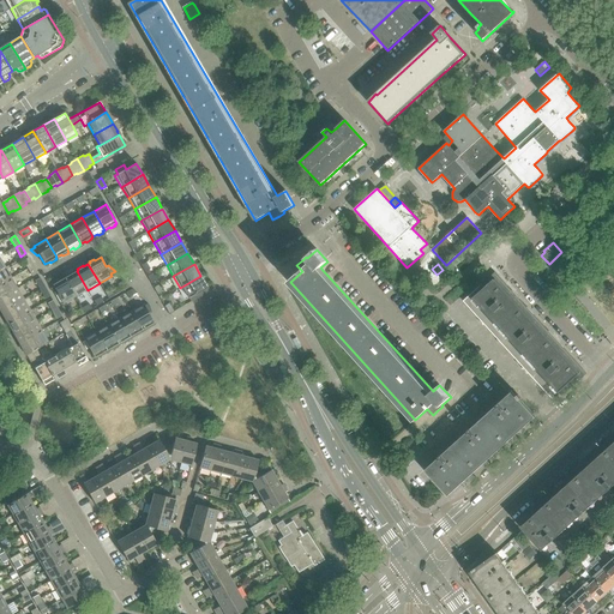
[(37,274),(32,265),(28,268),(32,276),(37,274)]
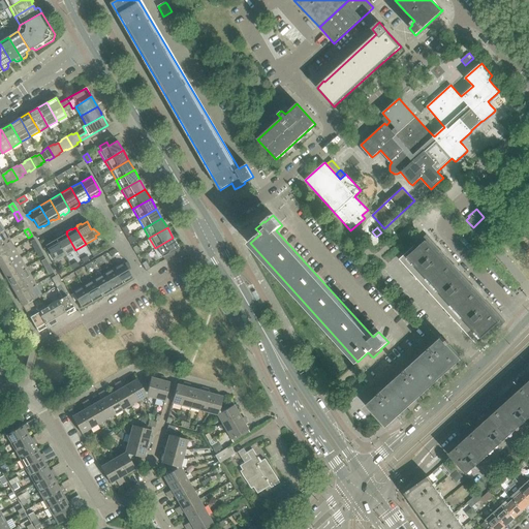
[(0,244),(8,240),(4,231),(0,232),(0,244)]
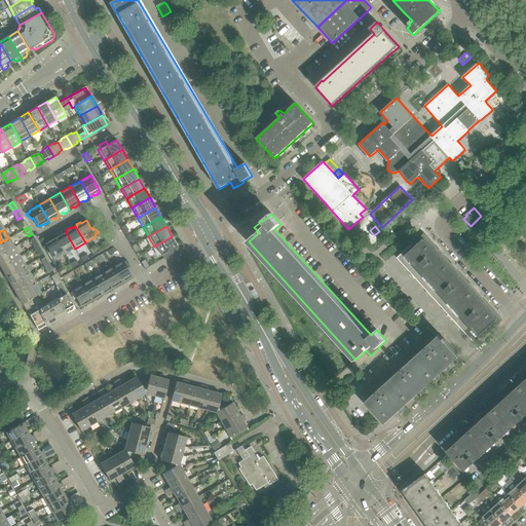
[(75,249),(66,232),(61,234),(61,233),(55,235),(57,237),(55,237),(65,254),(75,249)]
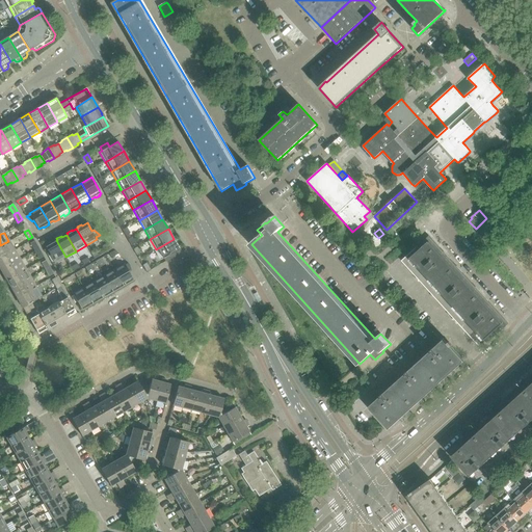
[(178,250),(180,248),(174,239),(156,249),(161,259),(161,260),(164,258),(165,261),(180,254),(178,250)]
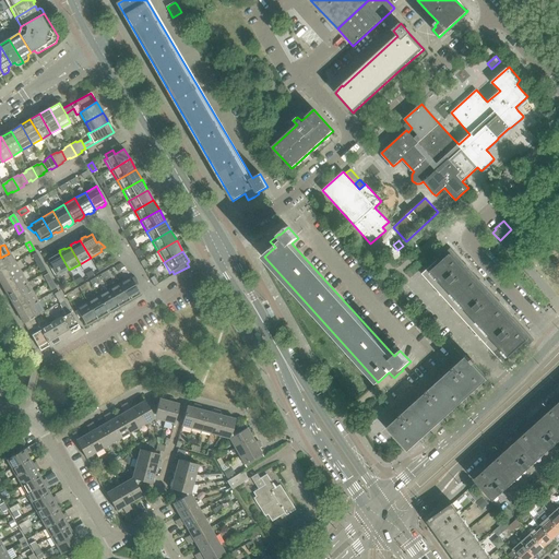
[(69,270),(59,252),(55,256),(54,254),(48,257),(49,258),(47,259),(52,269),(50,270),(55,276),(57,275),(58,276),(69,270)]
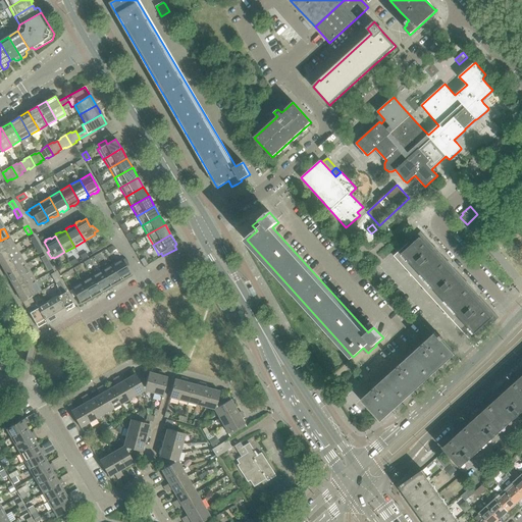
[(0,253),(14,246),(8,237),(0,241),(0,253)]
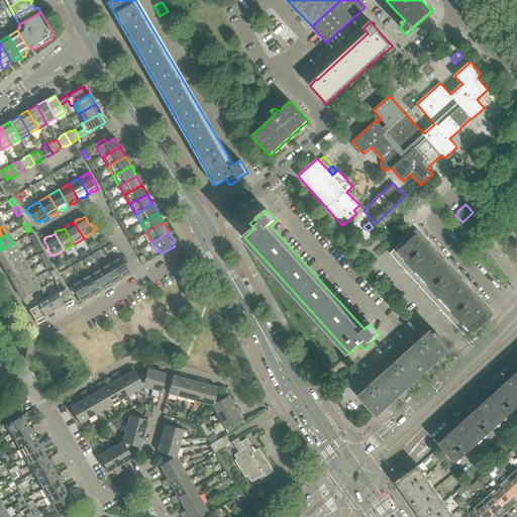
[(37,241),(33,234),(29,236),(33,244),(37,241)]
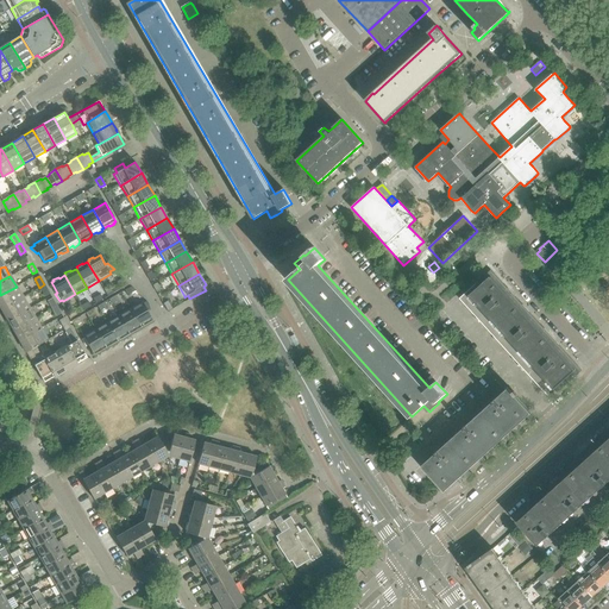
[(576,370),(523,313),(491,277),(470,296),(466,293),(459,299),(538,385),(545,380),(554,389),(576,370)]
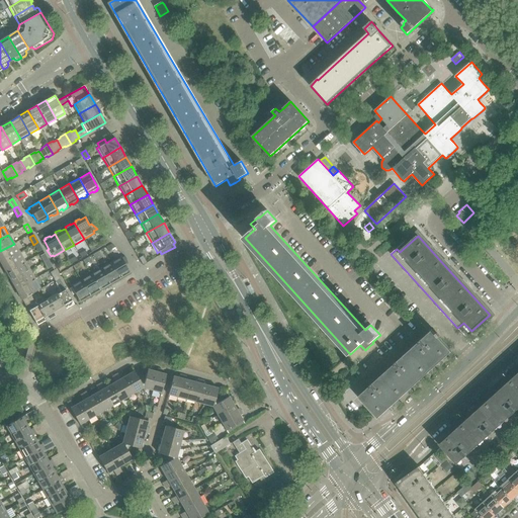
[(42,250),(37,242),(33,245),(38,252),(42,250)]
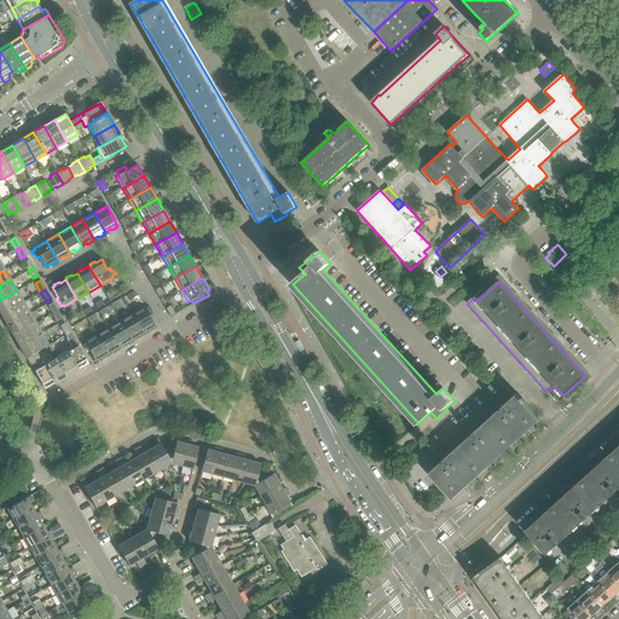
[(0,311),(1,314),(23,302),(17,291),(0,300),(0,311)]
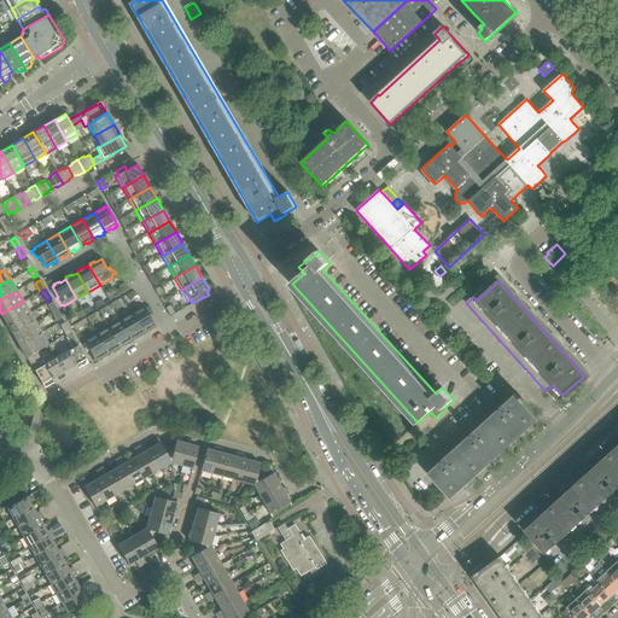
[(9,325),(29,313),(23,302),(1,314),(9,325)]
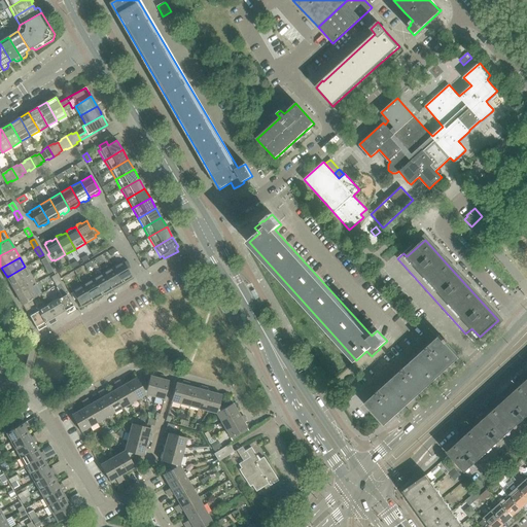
[(149,268),(145,260),(141,262),(145,270),(149,268)]
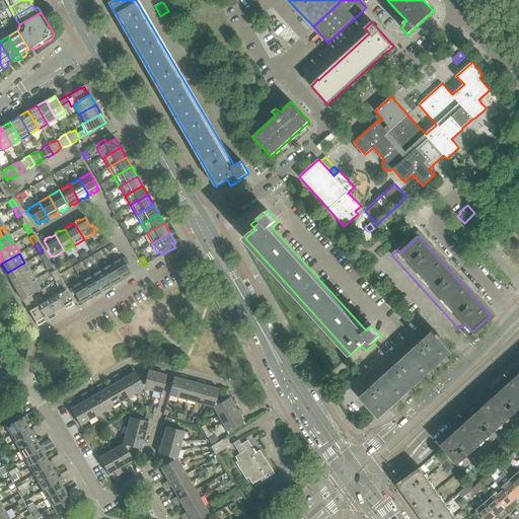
[(130,273),(126,265),(128,264),(127,261),(125,257),(122,258),(121,257),(110,263),(120,279),(125,277),(125,278),(130,276),(129,274),(130,273)]
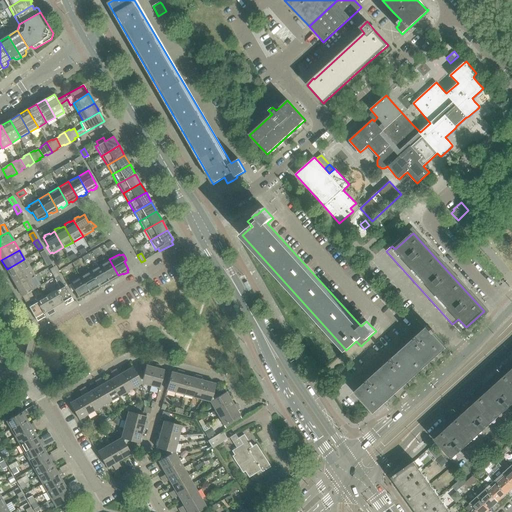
[(51,263),(47,257),(43,259),(47,266),(51,263)]
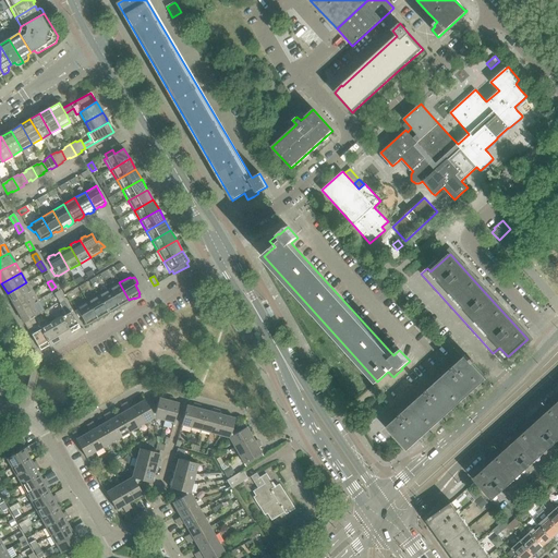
[(12,303),(32,291),(26,282),(8,293),(12,303)]
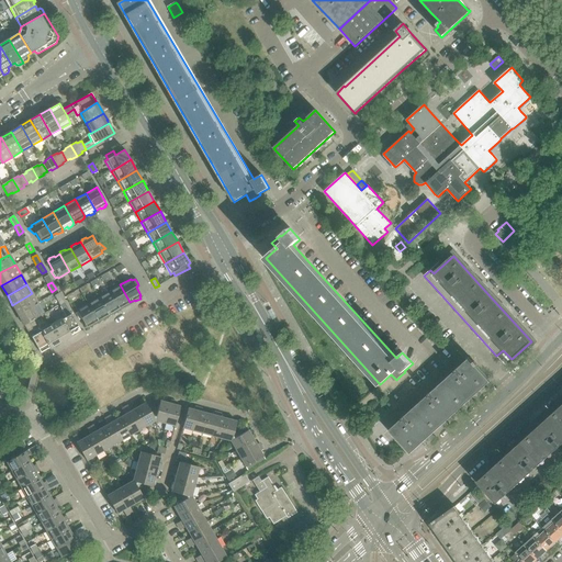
[(130,302),(120,284),(109,291),(119,308),(124,306),(124,307),(130,304),(128,303),(130,302)]
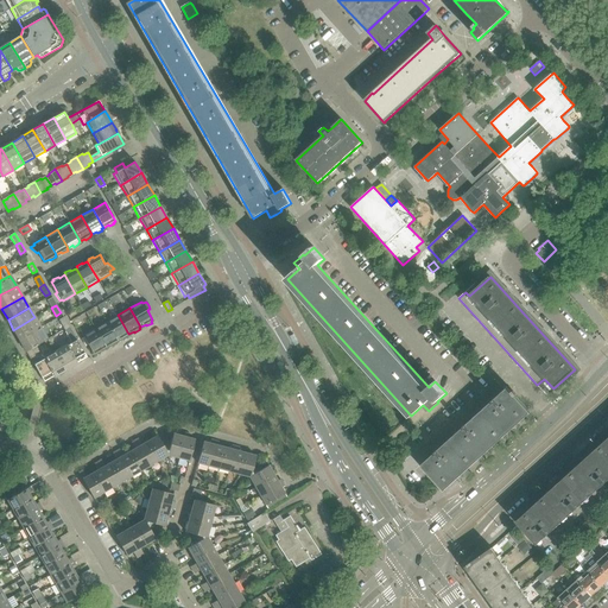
[(128,334),(118,315),(107,322),(118,341),(122,337),(124,340),(128,336),(127,335),(128,334)]
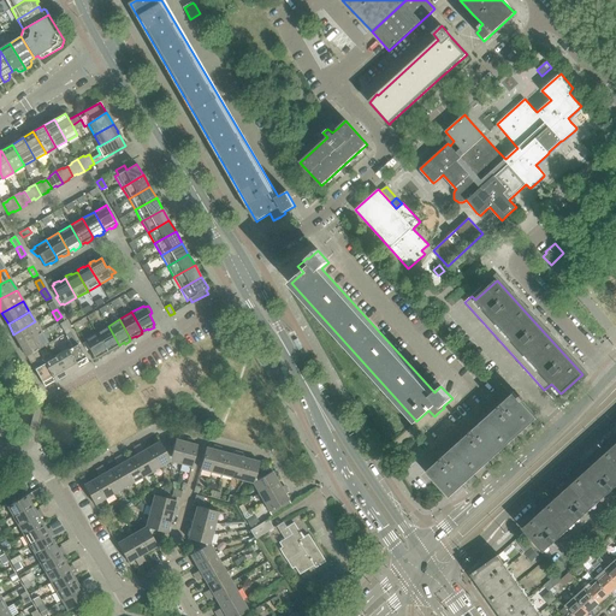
[(19,344),(41,332),(35,321),(13,335),(19,344)]
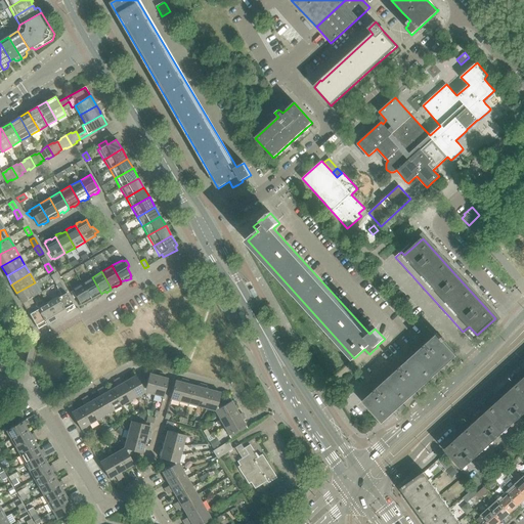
[(59,281),(55,273),(50,276),(55,284),(59,281)]
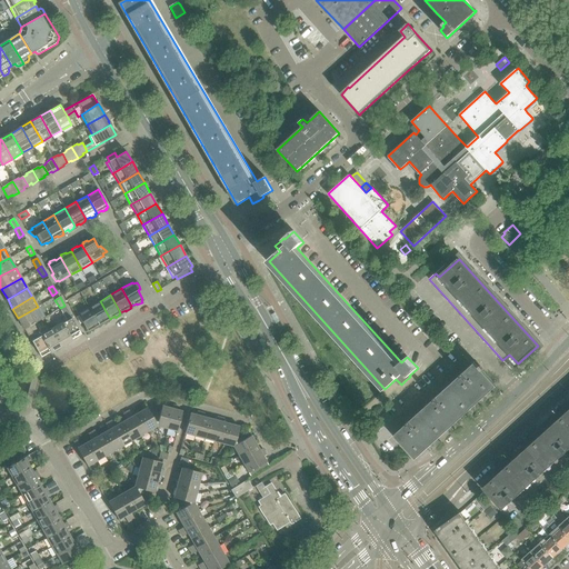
[(110,319),(100,301),(89,308),(99,325),(103,322),(105,323),(109,321),(108,319),(110,319)]
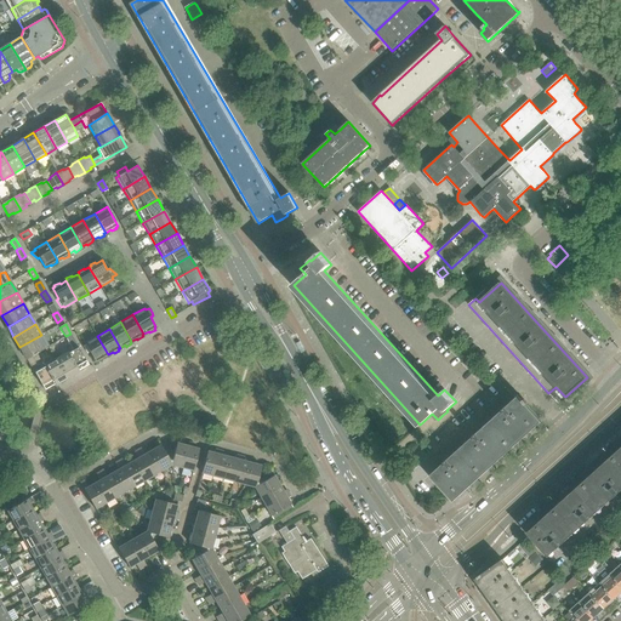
[(89,365),(70,334),(66,336),(73,351),(68,353),(78,371),(79,370),(87,365),(89,365)]
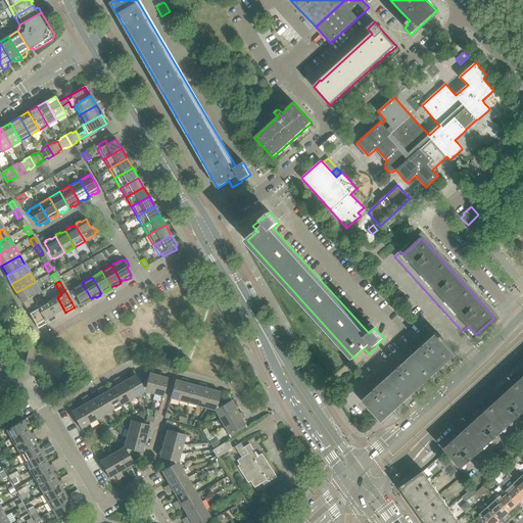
[(31,297),(40,292),(35,282),(16,292),(22,302),(27,300),(31,297)]
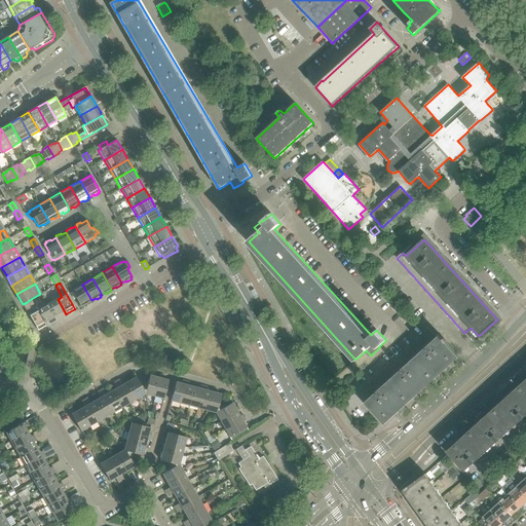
[(91,300),(82,285),(71,291),(72,292),(70,293),(74,299),(76,298),(81,306),(85,304),(86,305),(90,302),(89,301),(91,300)]
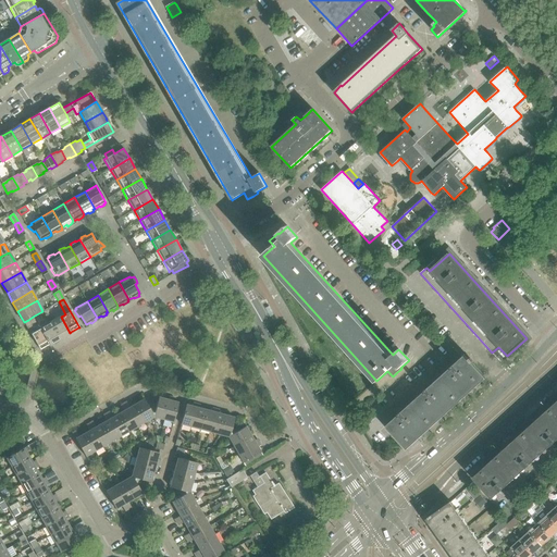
[(60,317),(50,322),(60,339),(67,335),(66,334),(70,333),(61,317),(60,317)]
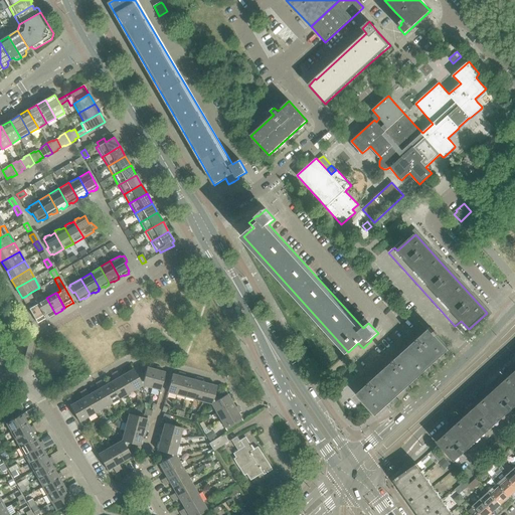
[(45,319),(36,304),(32,307),(26,296),(22,298),(37,323),(38,323),(45,319)]
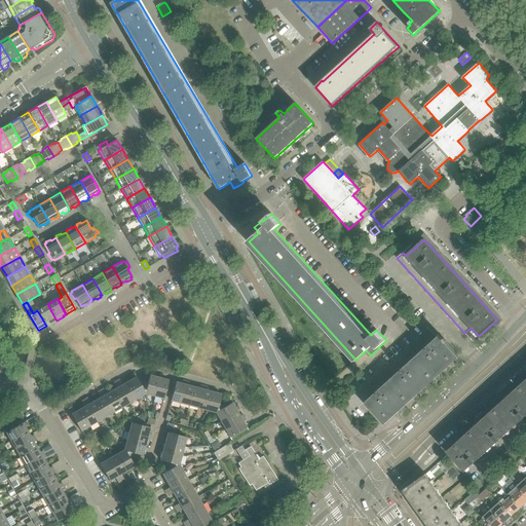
[(57,321),(47,304),(37,310),(46,326),(47,325),(49,324),(50,324),(57,321)]
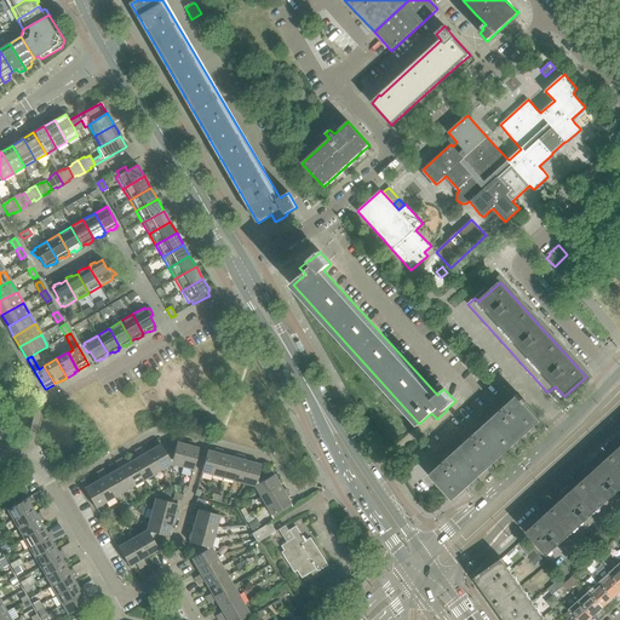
[(539,419),(524,403),(527,402),(523,399),(522,400),(517,395),(516,396),(510,402),(511,405),(506,408),(505,406),(501,409),(504,411),(491,423),(511,445),(539,419)]
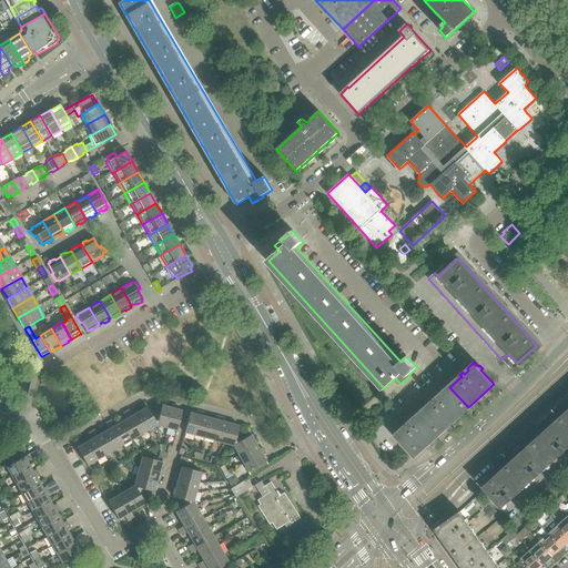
[(468,407),(449,387),(437,398),(436,396),(433,398),(435,401),(423,412),(440,432),(468,407)]
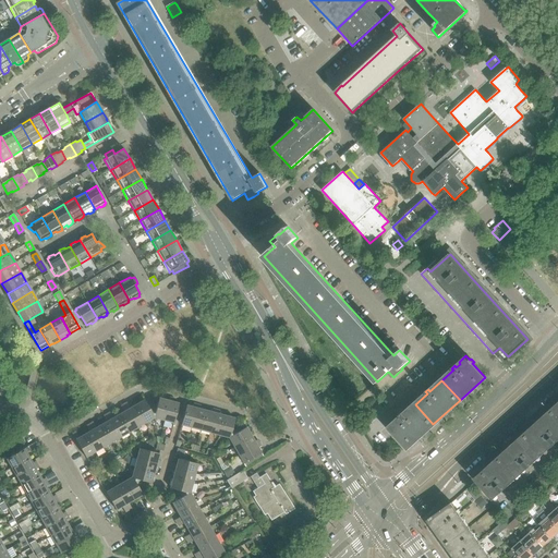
[(164,420),(169,401),(158,398),(157,404),(153,404),(154,417),(164,420)]
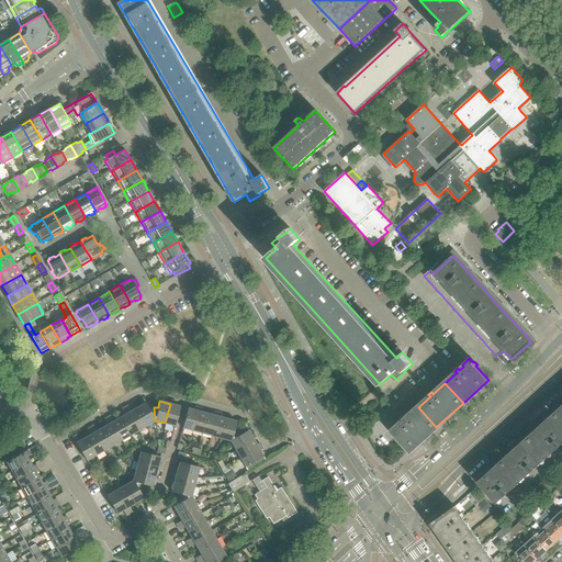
[(175,426),(180,406),(173,404),(175,402),(170,401),(170,404),(165,423),(175,426)]
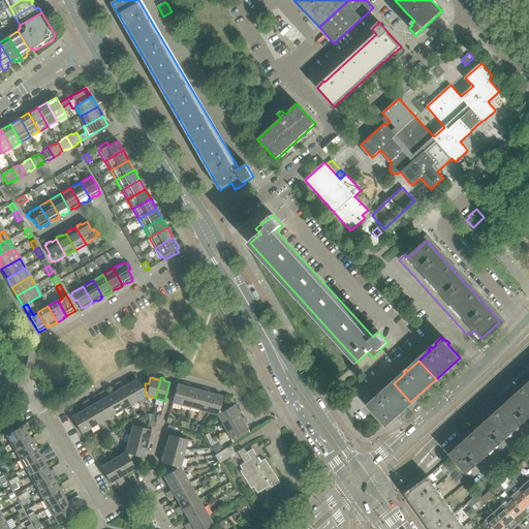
[(146,396),(145,383),(139,384),(136,379),(128,383),(138,401),(146,396)]
